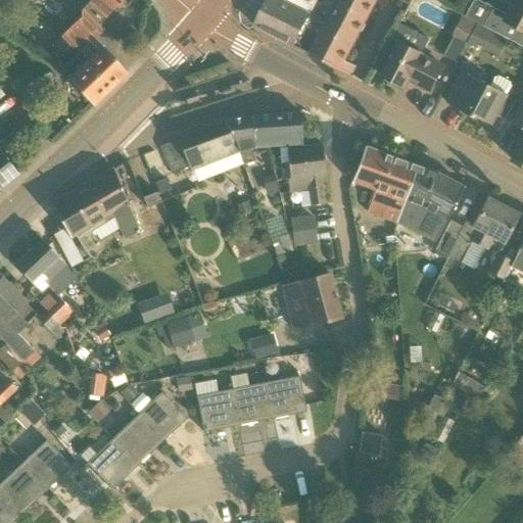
[(82,10),(91,0),(59,0),(79,17),(79,13),(82,10)]
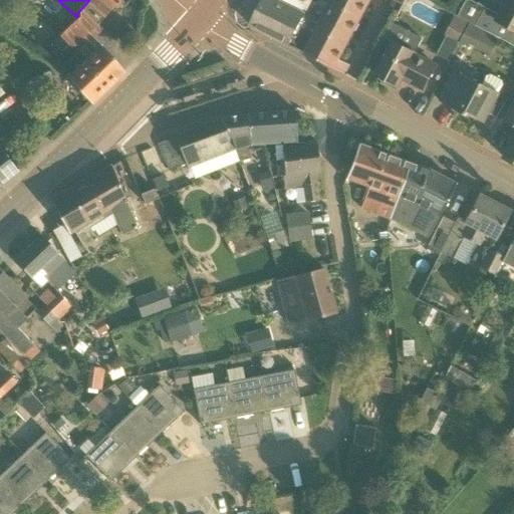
[(97,24),(120,0),(89,0),(80,10),(77,13),(77,17),(79,18),(63,32),(79,49),(93,36),(94,36),(101,29),(97,24)]
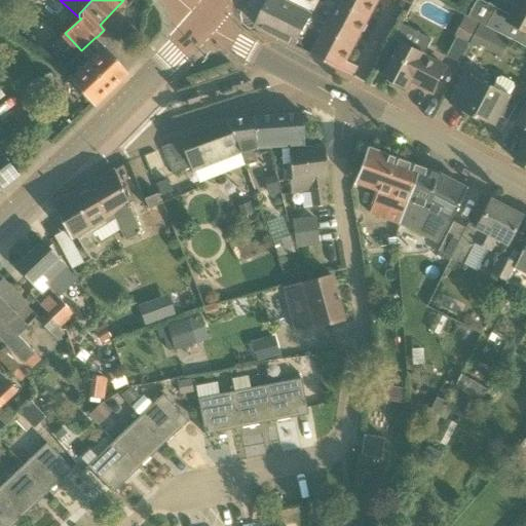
[(312,54),(342,0),(270,0),(257,27),(312,54)]
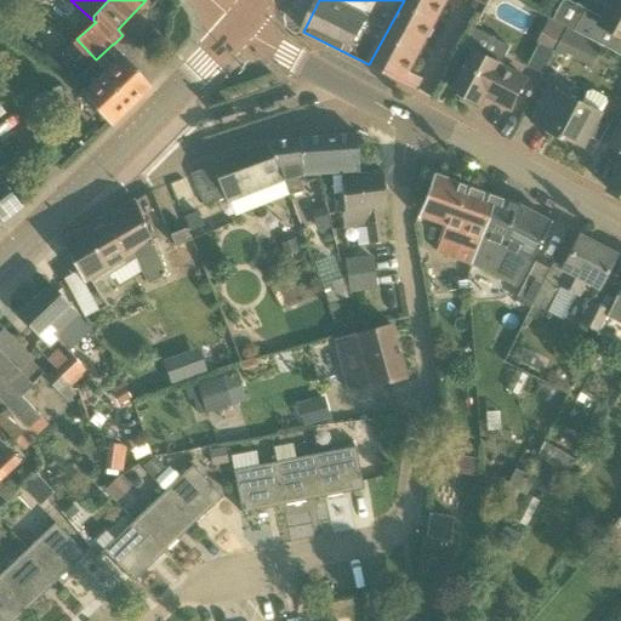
[(409,72),(410,69),(446,0),(404,0),(369,64),(417,90),(423,79),(409,72)]
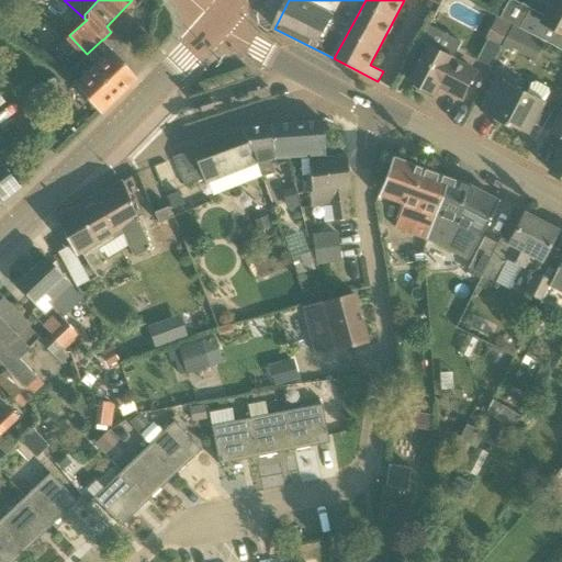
[(561,0),(554,0),(547,17),(530,9),(514,0),(509,0),(501,18),(515,24),(526,31),(559,48),(560,47),(555,45),(561,33),(561,32),(561,0)]
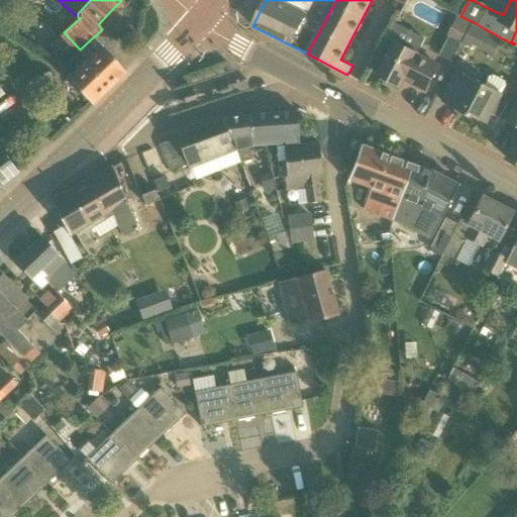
[(472,22),(458,15),(447,36),(460,43),(472,22)]
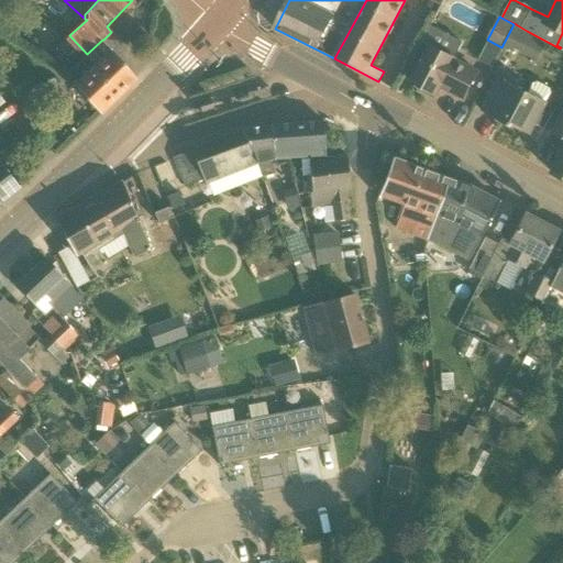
[(518,47),(527,31),(516,24),(505,46),(516,52),(517,50),(518,47)]
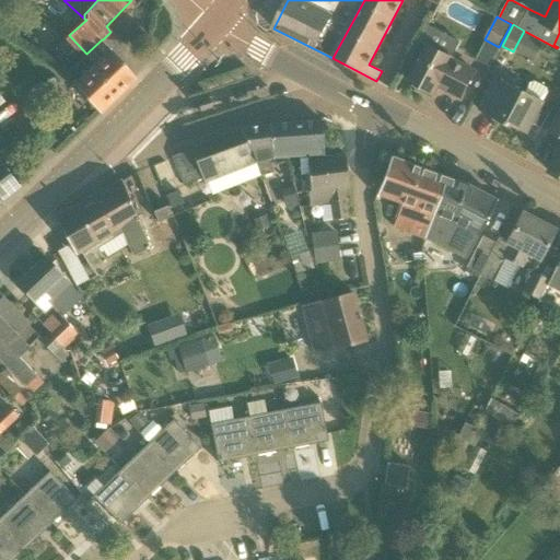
[(101,41),(103,39),(102,39),(86,54),(69,35),(55,48),(68,63),(81,50),(85,55),(95,65),(73,85),(100,114),(137,78),(101,41)]
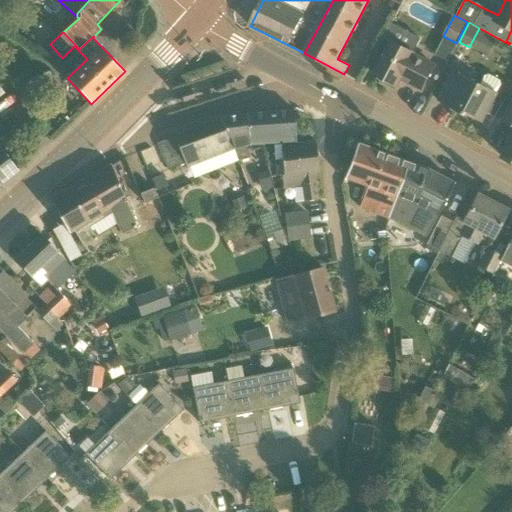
[(392,41),(375,74),(397,86),(401,78),(423,89),(435,66),(413,54),(414,53),(392,41)]
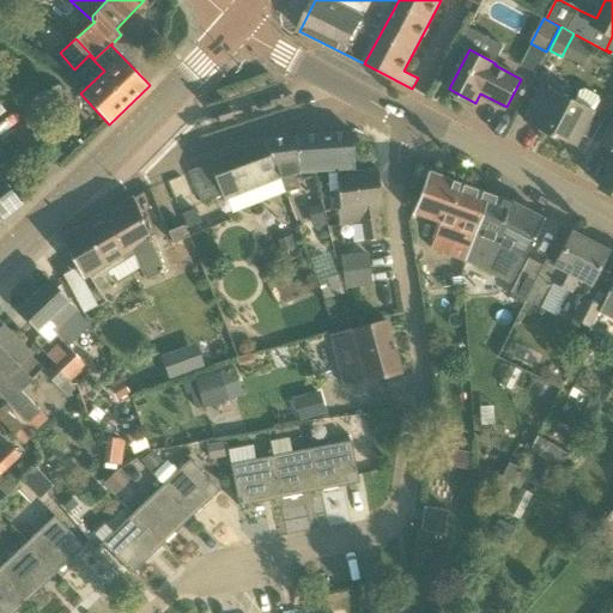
[(582,91),(577,101),(575,99),(574,102),(542,85),(525,121),(558,138),(559,137),(578,146),(602,102),(599,96),(587,90),(582,91)]
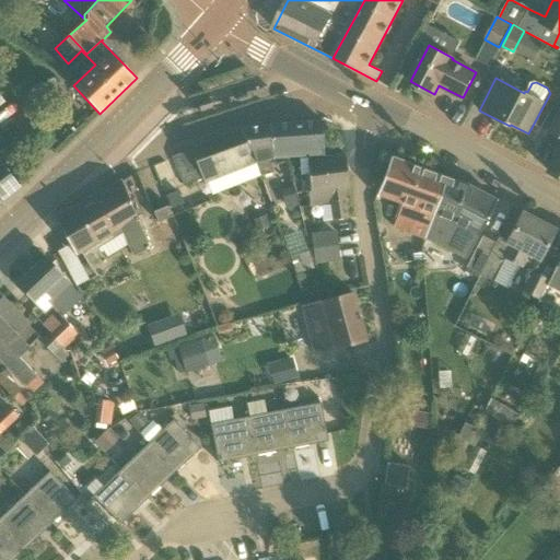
[(0,83),(0,104),(9,98),(0,83)]
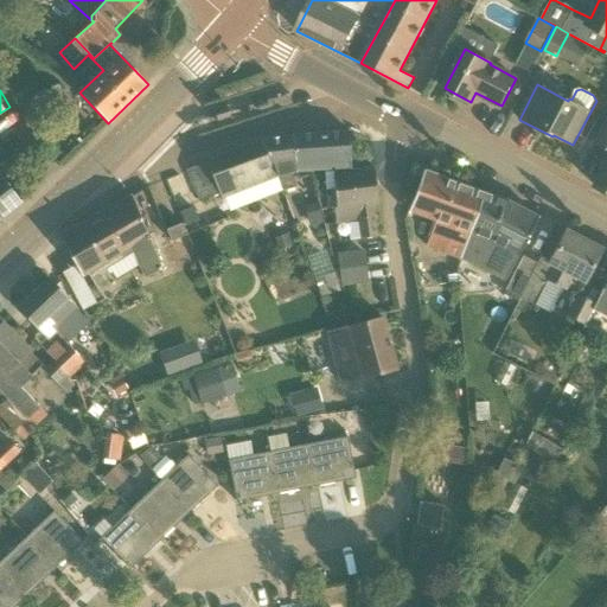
[(228,107),(229,107),(228,104),(227,106),(227,107),(213,110),(218,122),(230,117),(230,119),(232,119),(231,116),(228,107)]
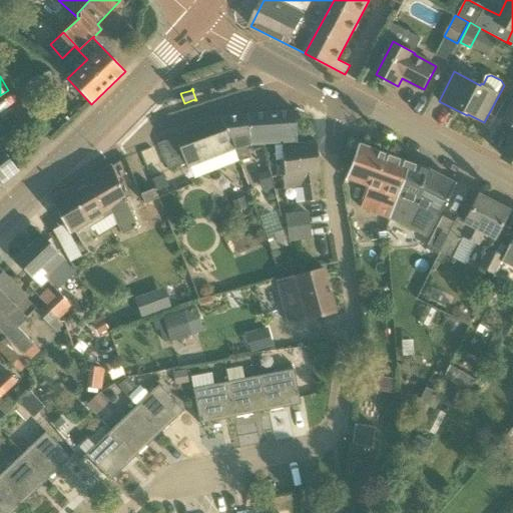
[(512,101),(503,121),(512,125),(512,133),(509,141),(512,142),(503,157),(512,162),(512,101)]
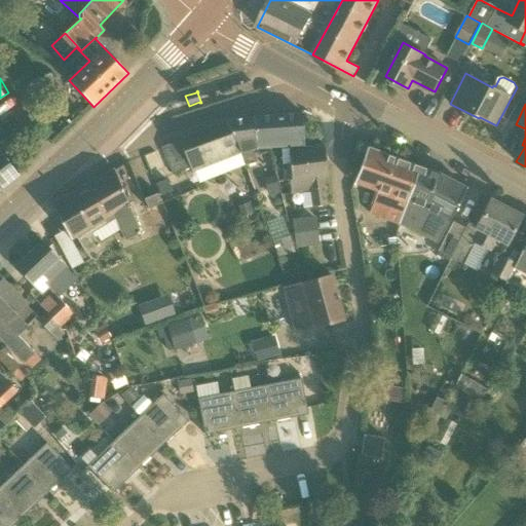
[(304,147),(305,147),(303,114),(254,117),(257,148),(289,147),(290,159),(305,157),(304,147)]
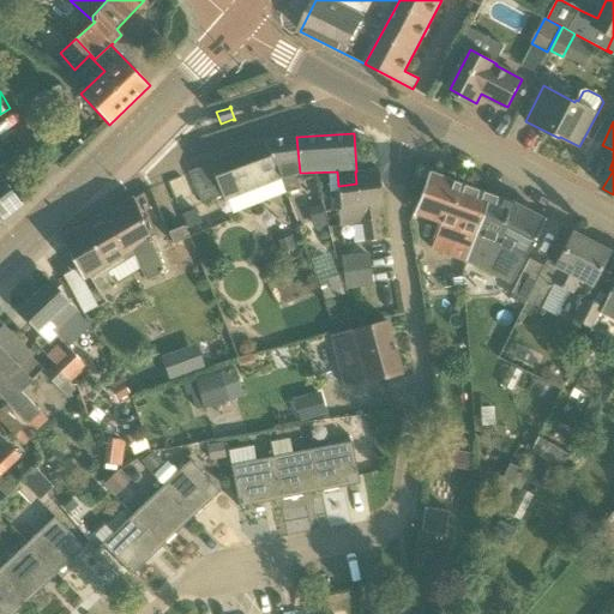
[(294,174),(300,173),(296,137),(265,140),(286,193),(287,193),(300,187),(294,174)]
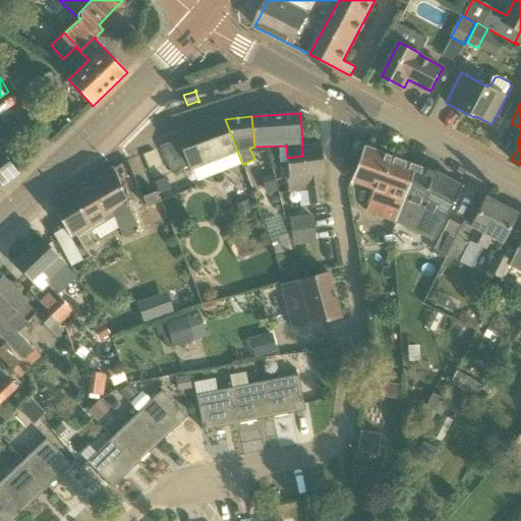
[(194,169),(199,181),(242,164),(225,119),(177,138),(177,139),(161,146),(173,172),(187,165),(189,170),(194,169)]
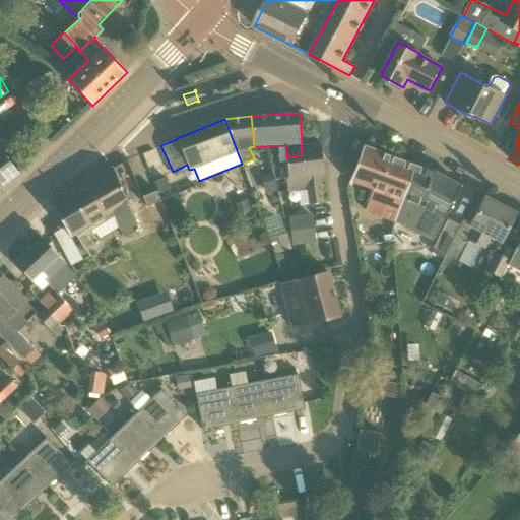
[(302,155),(286,157),(287,163),(289,176),(285,177),(285,179),(286,184),(287,184),(288,192),(300,191),(302,206),(310,205),(323,203),(319,174),(324,174),(321,143),(302,146),(302,145),(301,145),(302,155)]
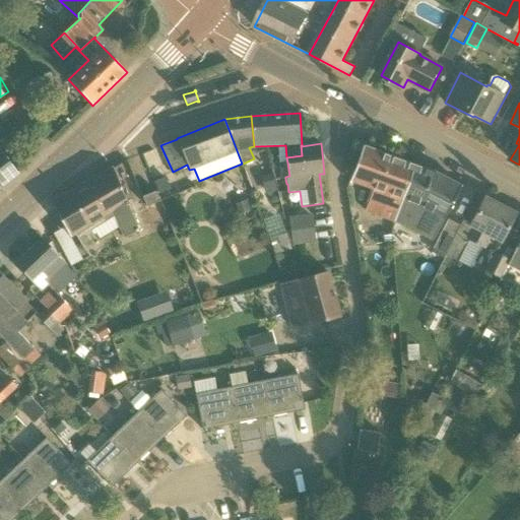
[(395,221),(415,166),(363,146),(350,181),(374,189),(366,211),(395,221)]
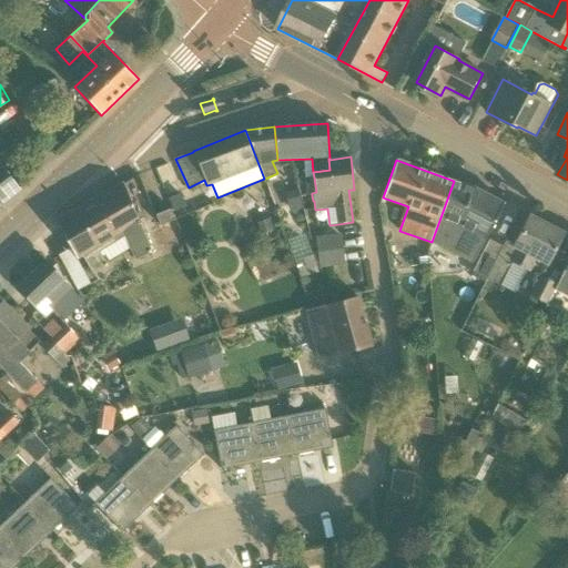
[(0,204),(19,191),(0,165),(0,204)]
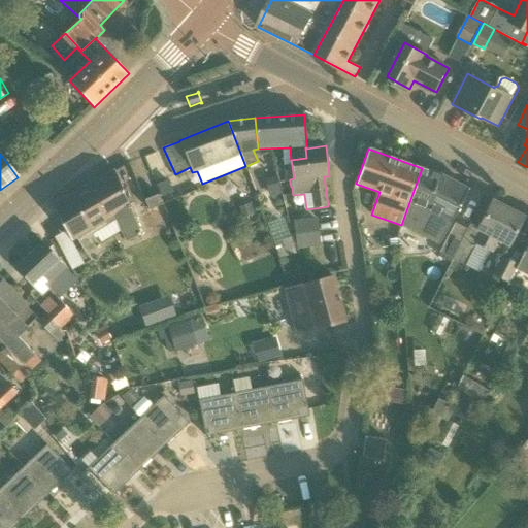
[(288,166),(284,166),(286,183),(290,182),(290,179),(294,178),(292,165),(288,166)]
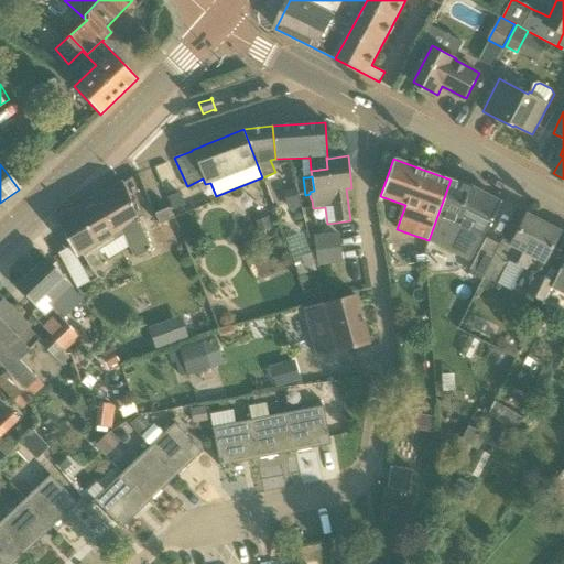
[(500,202),(469,186),(451,180),(429,240),(440,243),(470,261),(500,202)]
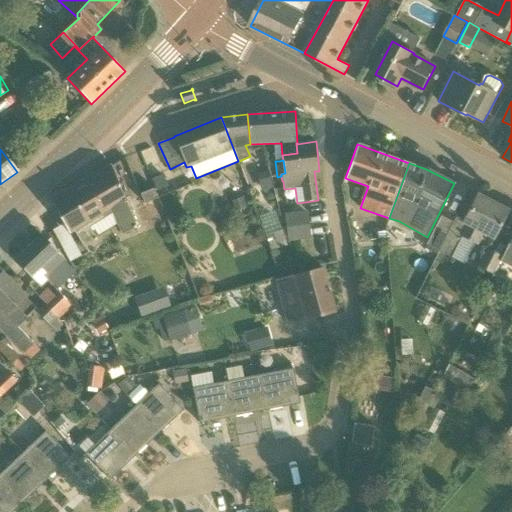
[(49,198),(51,200),(69,233),(74,230),(84,246),(96,238),(87,223),(111,209),(122,234),(136,228),(111,165),(49,198)]
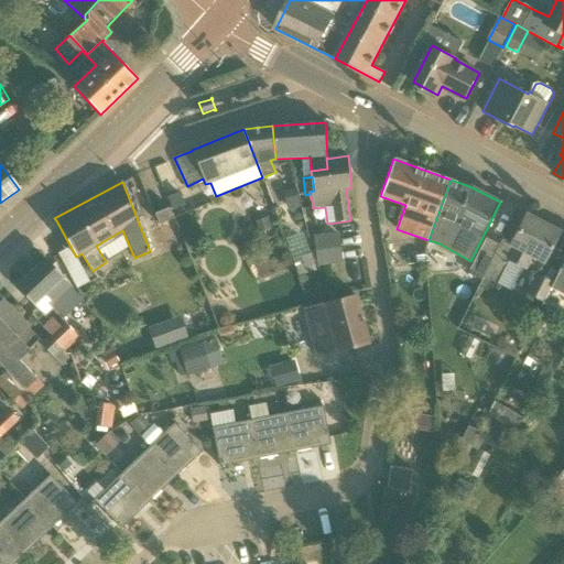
[(285,204),(290,203),(299,201),(295,188),(283,192),(285,204)]
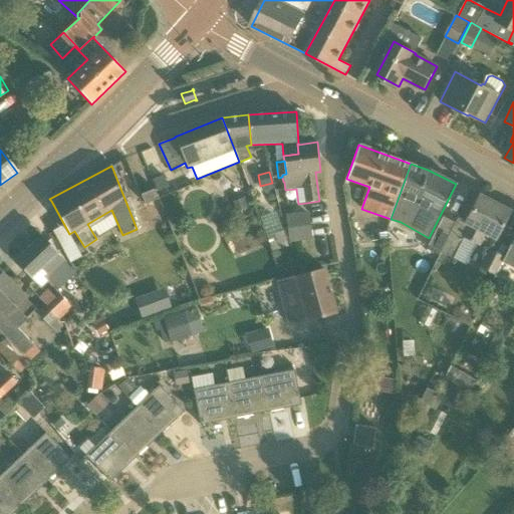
[(152,180),(158,192),(169,188),(164,175),(152,180)]
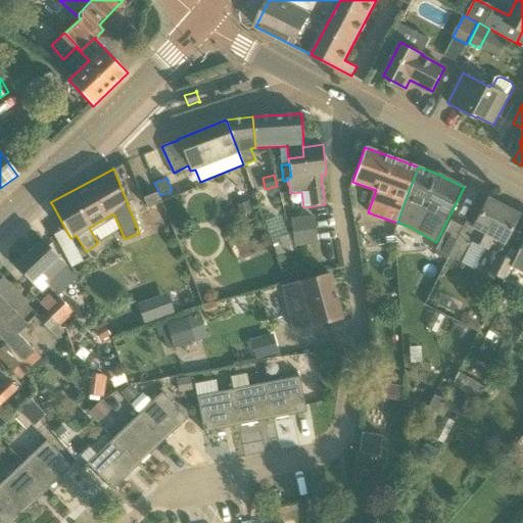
[(157,192),(143,198),(147,207),(161,202),(157,192)]
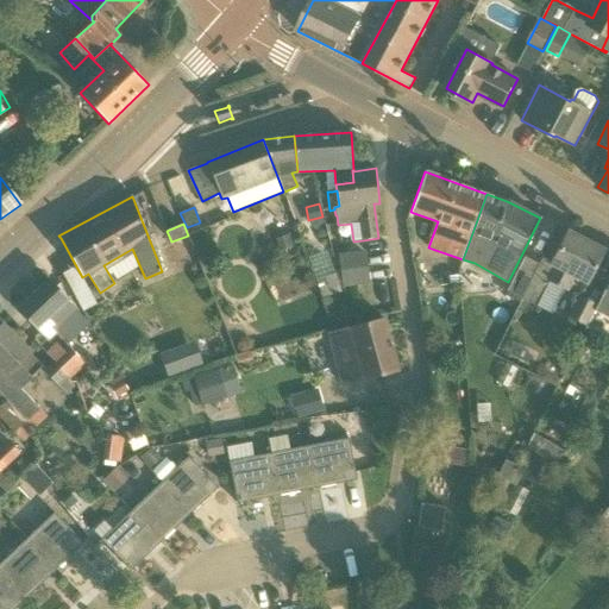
[(586,282),(603,251),(567,232),(552,263),(541,258),(539,264),(521,299),(537,306),(548,281),(567,290),(573,276),(586,282)]
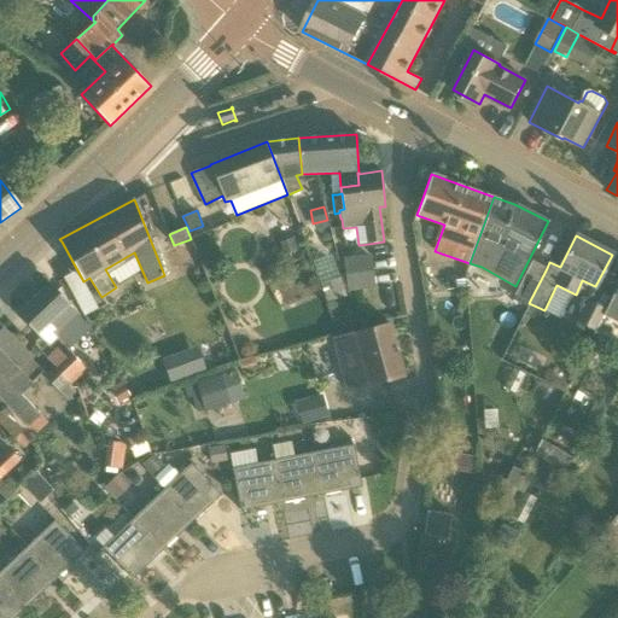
[(280,243),(284,255),(297,250),(293,238),(280,243)]
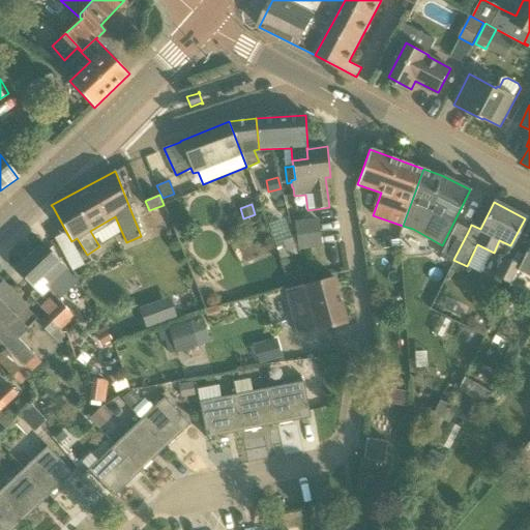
[(296,223),(299,248),(320,246),(316,219),(296,223)]
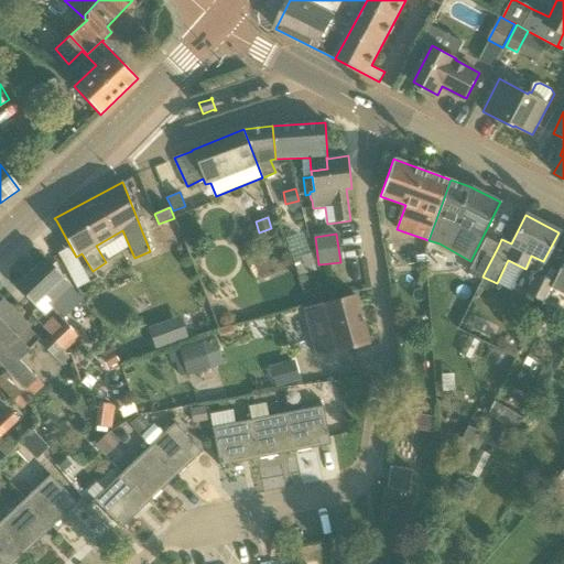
[(483,277),(499,245),(487,239),(470,269),(483,277)]
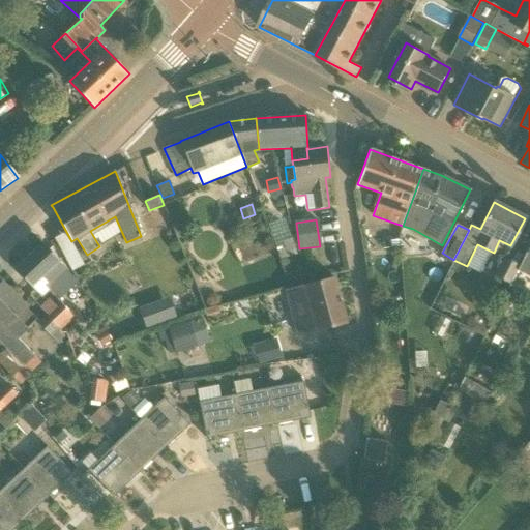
[(43,297),(70,271),(59,260),(42,243),(16,269),(43,297)]
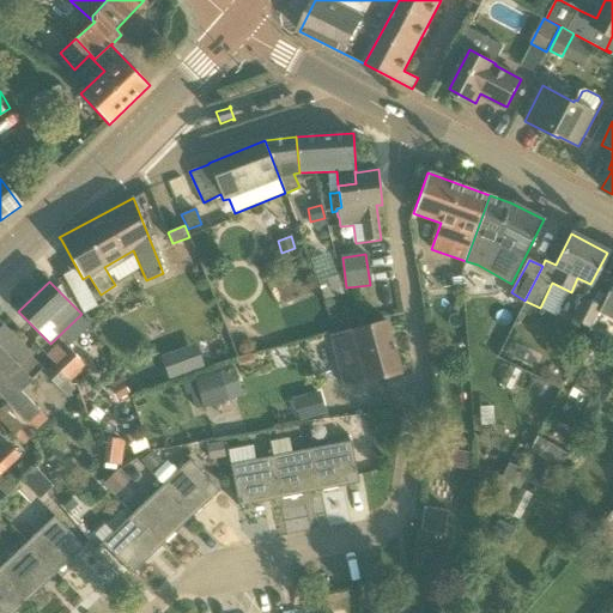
[(612,285),(601,308),(600,313),(612,319),(612,285)]
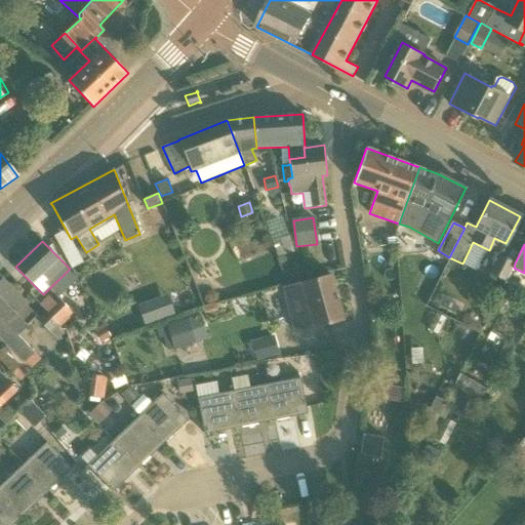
[(507,281),(514,268),(515,264),(499,255),(490,273),(507,281)]
